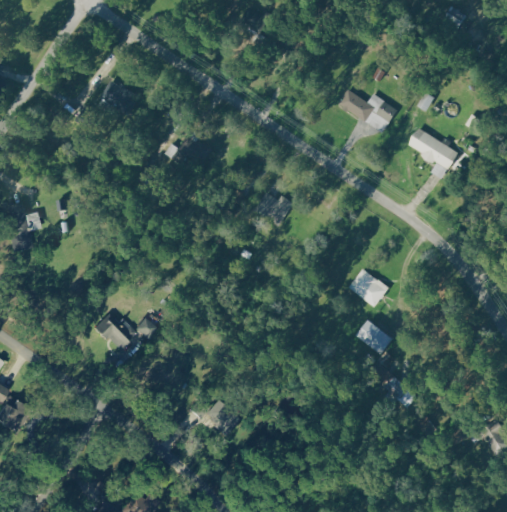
[(130,93),(113,80),(96,101),(113,114),(130,93)]
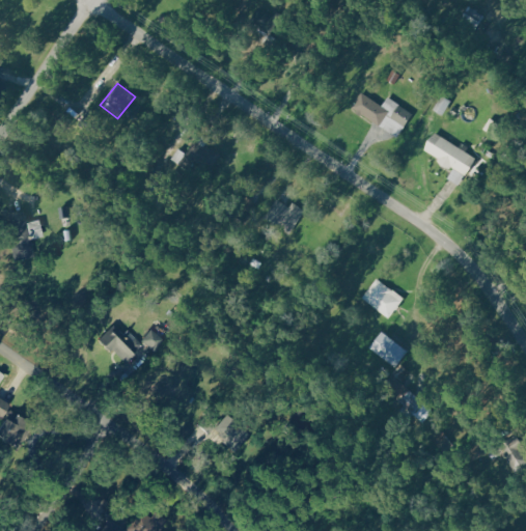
[(381,106),(360,92),(351,109),(396,138),(412,114),(386,98),(381,106)]
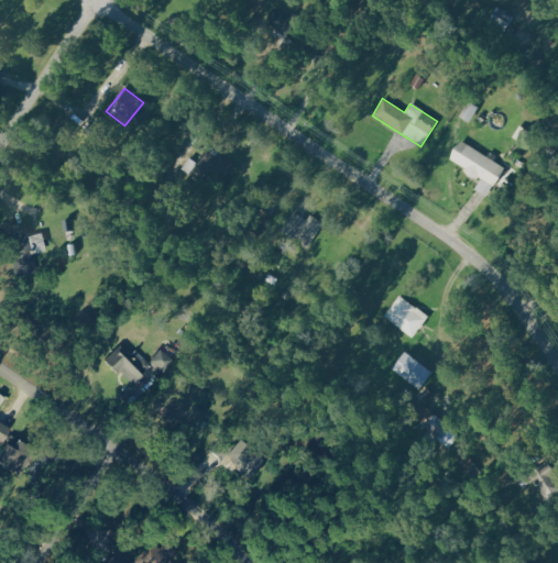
[(448,162),(479,179),(473,189),(487,198),(504,167),(460,141),(448,162)]
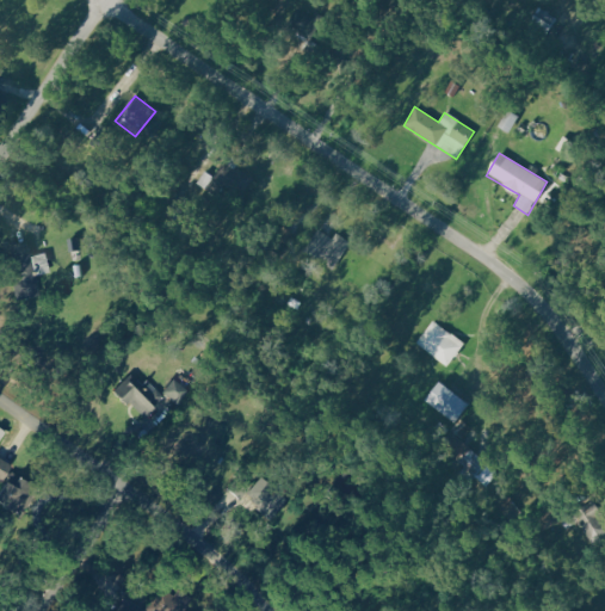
[(350,241),(334,233),(331,238),(315,229),(302,252),(334,269),(350,241)]
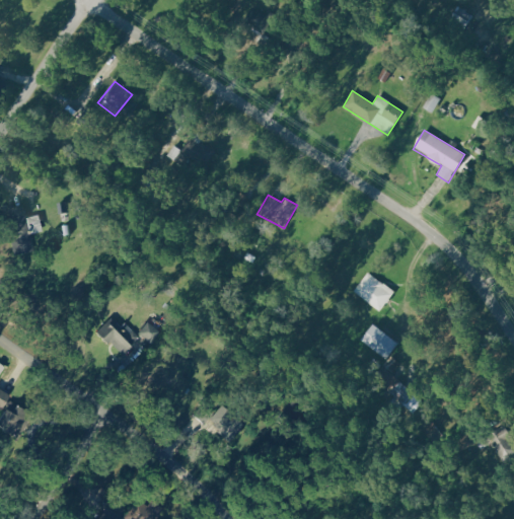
[(38,216),(24,218),(22,207),(6,210),(13,255),(30,252),(26,228),(33,227),(33,231),(41,230),(38,216)]
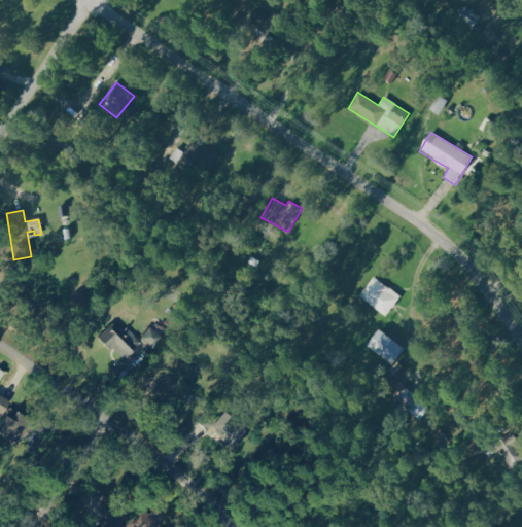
[(401,297),(374,276),(358,295),(385,317),(401,297)]
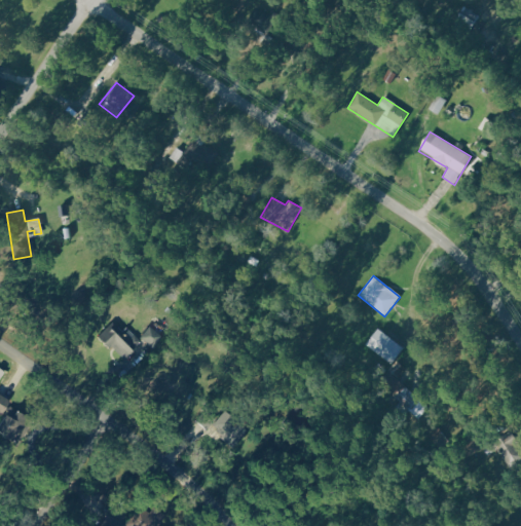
[(147,325),(132,341),(116,327),(104,340),(132,366),(159,336),(147,325)]
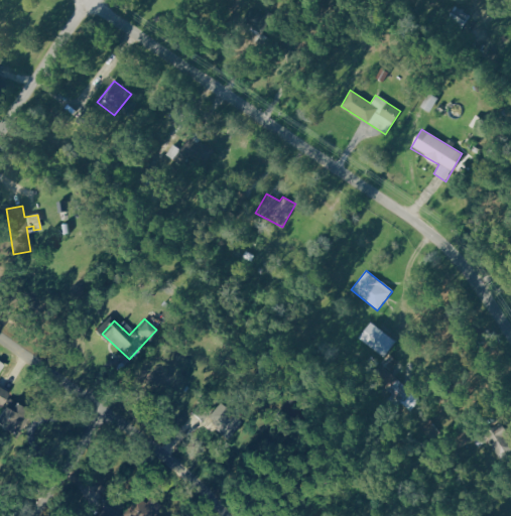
[(385,359),(398,343),(374,323),(361,339),(385,359)]
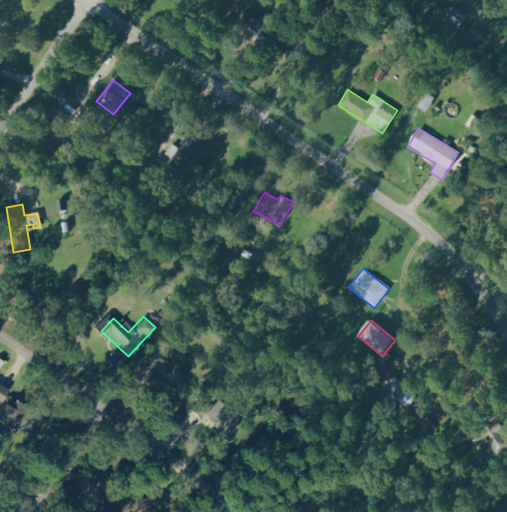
[(414,399),(393,376),(382,387),(402,409),(414,399)]
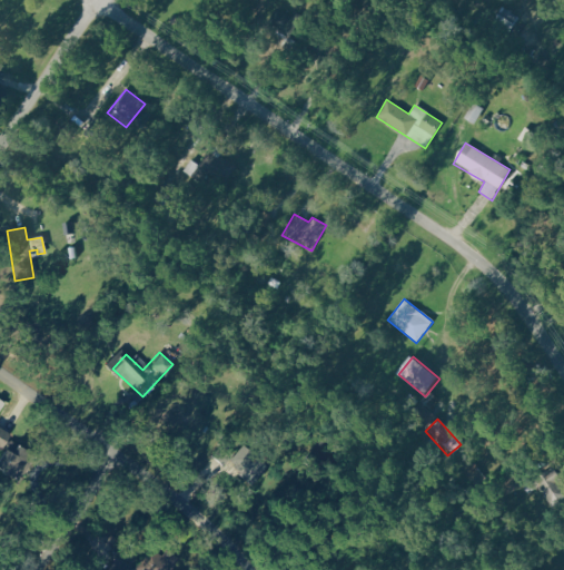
[(0,449),(5,452),(0,460),(0,470),(15,479),(32,451),(0,429),(0,449)]
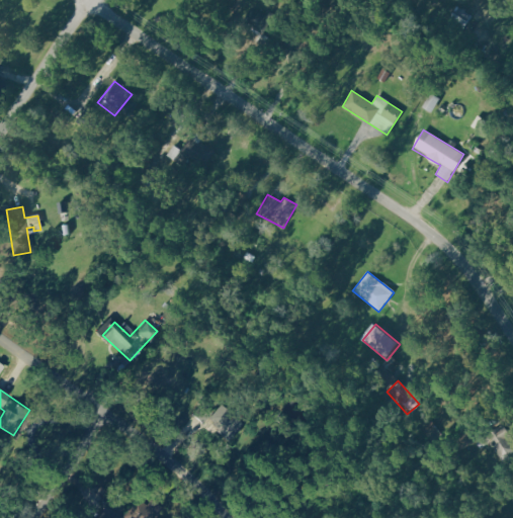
[(512,442),(498,442),(498,469),(512,469),(512,442)]
